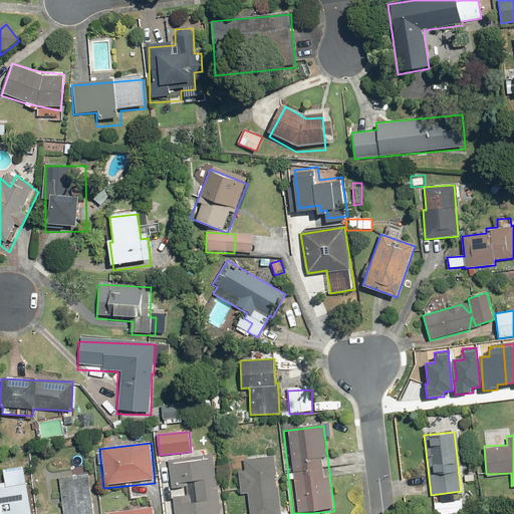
[(283,513),(278,458),(240,462),(245,513),(283,513)]
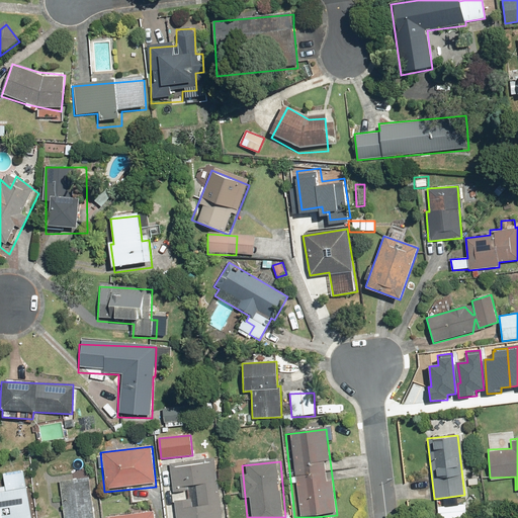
[(197,504),(175,507),(176,517),(223,517),(222,501),(219,502),(216,463),(214,463),(214,462),(170,468),(172,491),(196,488),(197,504)]
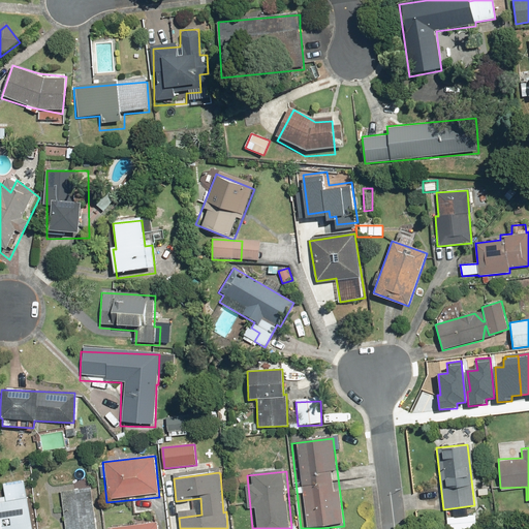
[(1,481),(2,503),(0,503),(0,528),(27,528),(24,481),(1,481)]
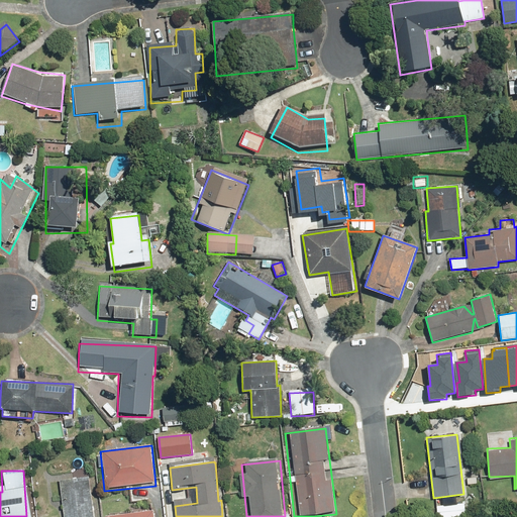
[(93,516),(90,478),(59,480),(61,516),(93,516)]
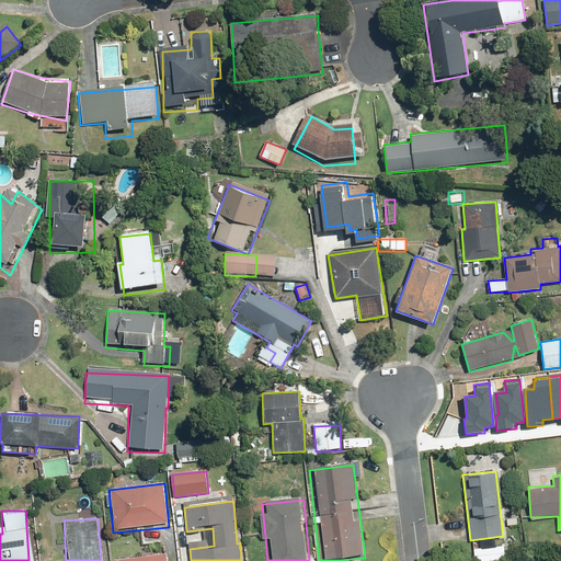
[(506,547),(474,549),(474,560),(495,560),(507,560),(506,547)]
